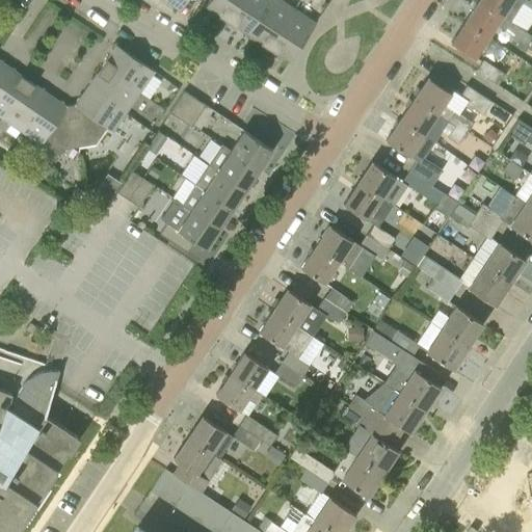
[(209,0),(206,5),(227,20),(239,0),(209,0)]
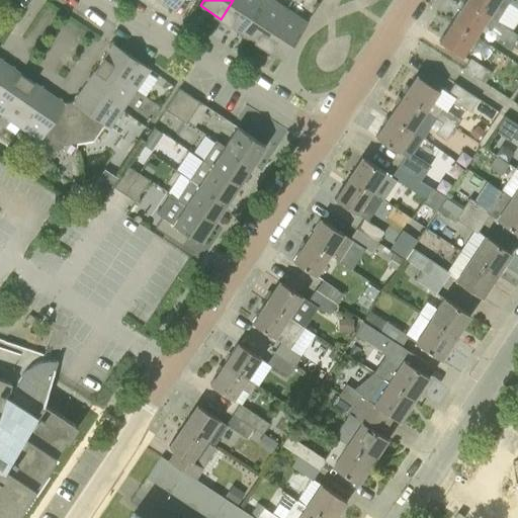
[(233,0),(221,19),(241,32),(262,0),(233,0)]
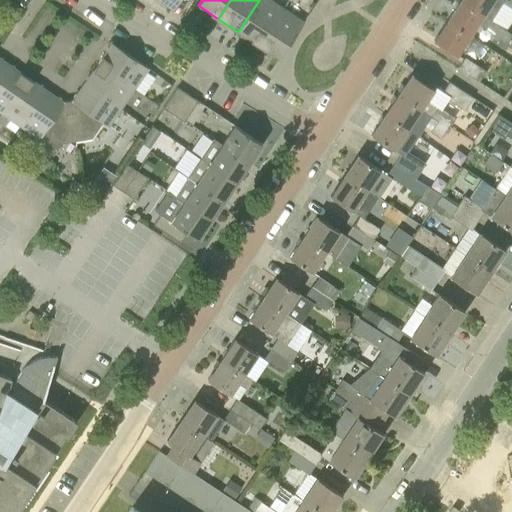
[(259,0),(238,32),(258,46),(283,9),(269,0),(259,0)]
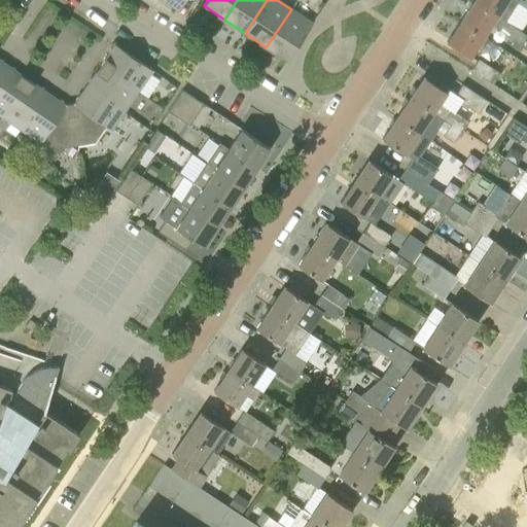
[(491,24),(499,29),(504,21),(473,0),(460,21),(483,36),(491,24)]
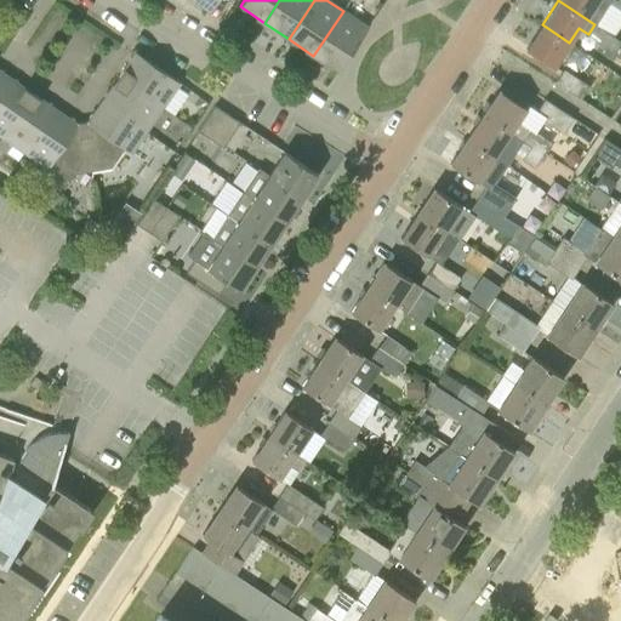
[(558,0),(594,24),(596,24),(603,12),(609,3),(610,0),(558,0)]
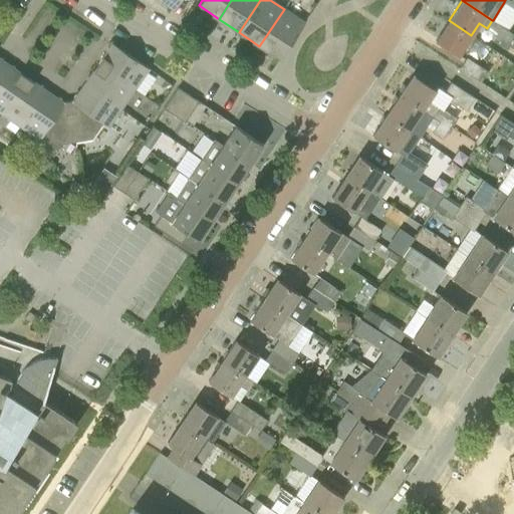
[(513,0),(505,0),(504,2),(513,8),(513,0)]
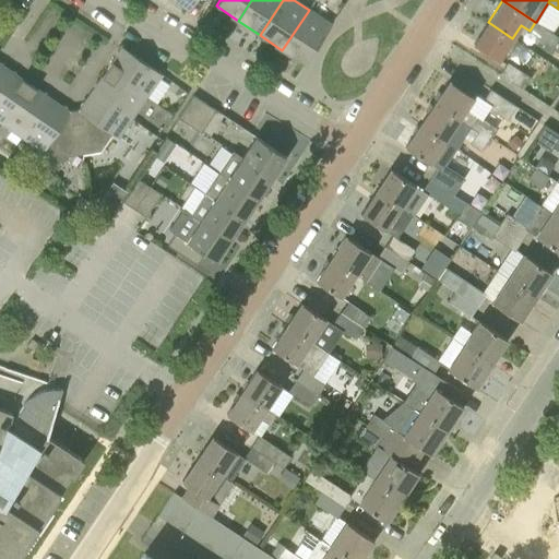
[(309,10),(282,50),(305,64),(331,24),(309,10)]
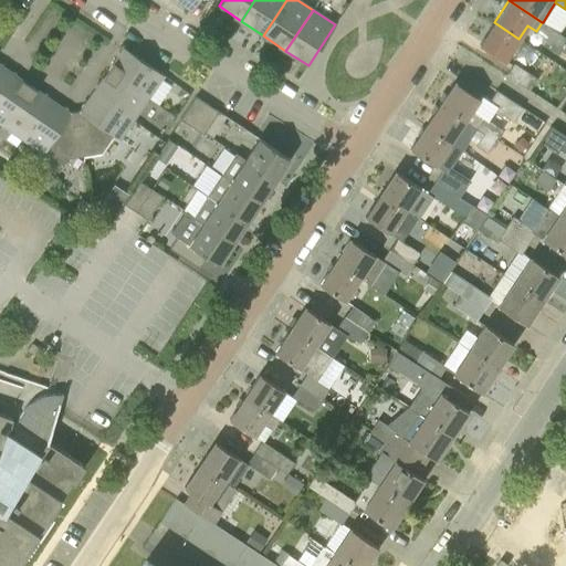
[(504,61),(519,39),(494,22),(479,44),(504,61)]
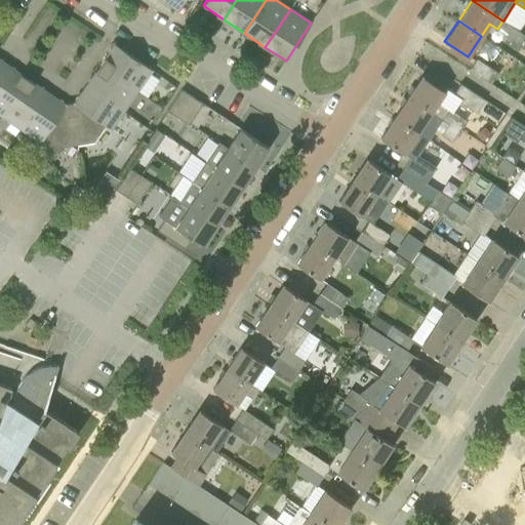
[(511,26),(507,34),(503,38),(505,38),(502,42),(511,47),(513,43),(516,45),(524,34),(519,31),(511,26)]
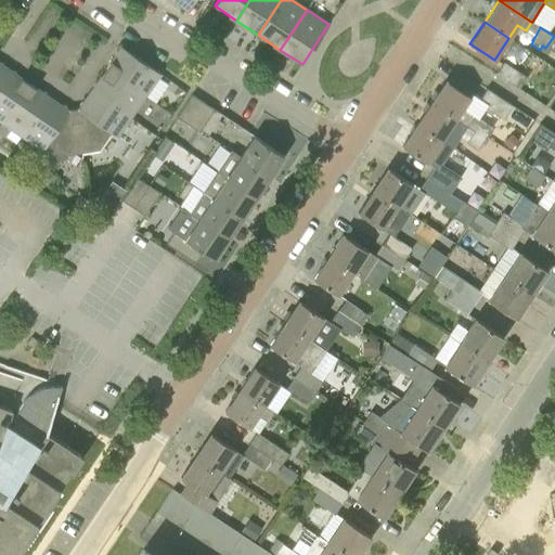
[(106,68),(145,95),(160,74),(120,47),(106,68)]
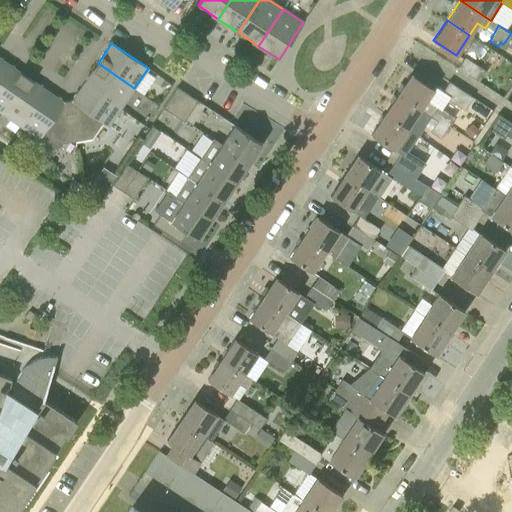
[(478,81),(484,72),(464,58),(458,68),(478,81)]
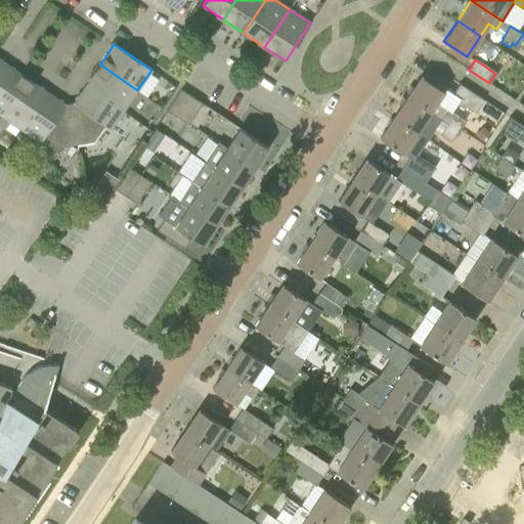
[(0,71),(0,113),(25,77),(5,63),(0,71)]
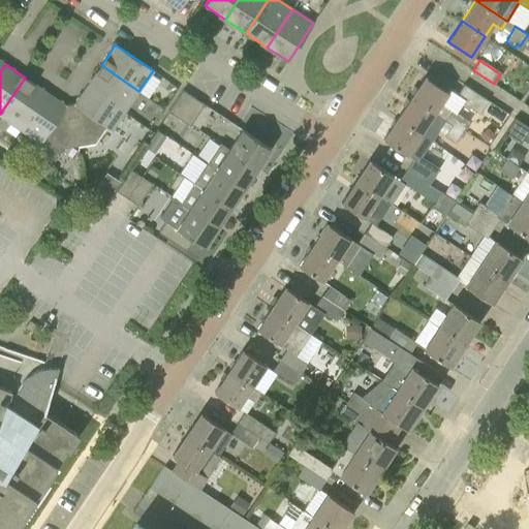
[(125,110),(138,91),(101,65),(88,84),(125,110)]
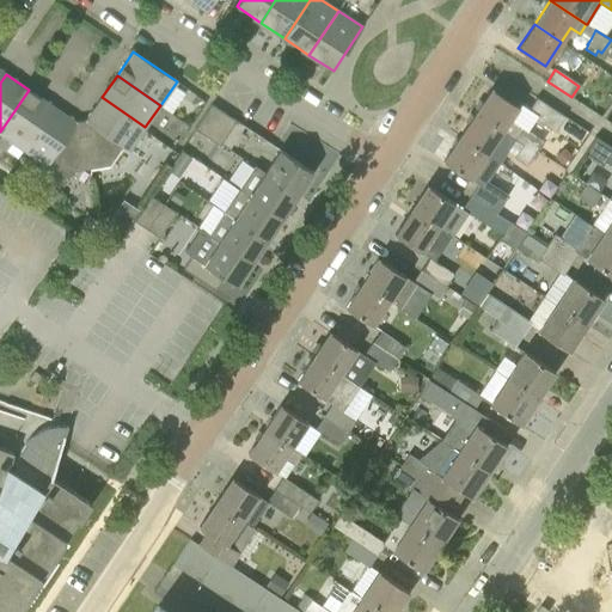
[(527,130),(536,118),(555,132),(565,116),(537,98),(530,108),(497,87),(495,91),(491,89),(475,112),(515,139),(522,144),(534,152),(543,141),(527,130)]
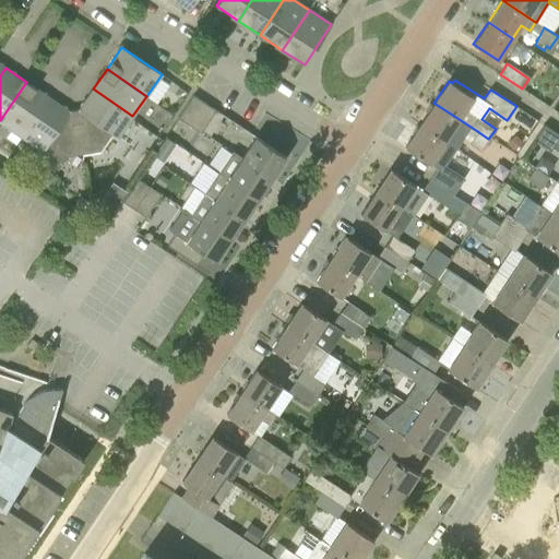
[(0,120),(0,122),(20,137),(47,97),(26,82),(0,120)]
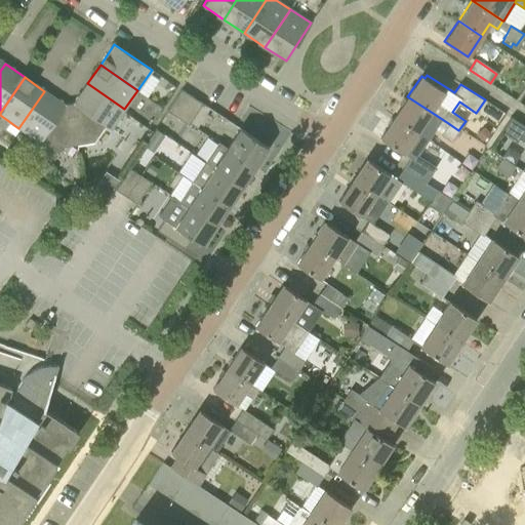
[(69,104),(77,145),(94,142),(105,125),(111,129),(124,109),(87,83),(74,103),(69,104)]
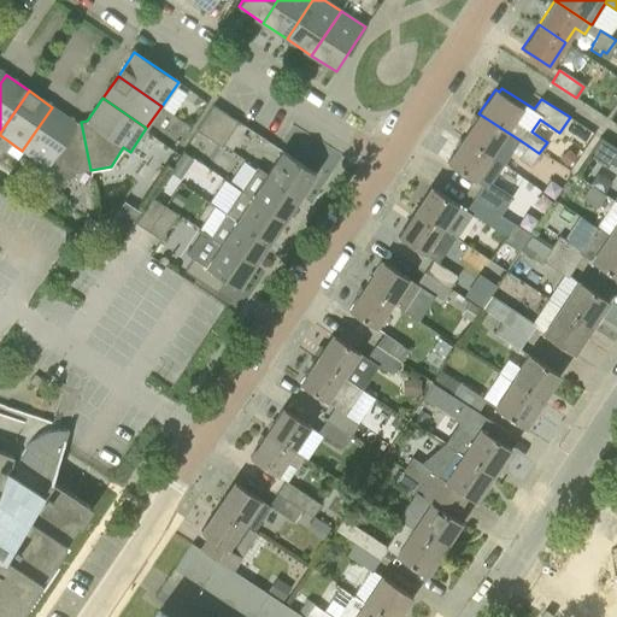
[(197,130),(209,137),(225,113),(213,105),(197,130)]
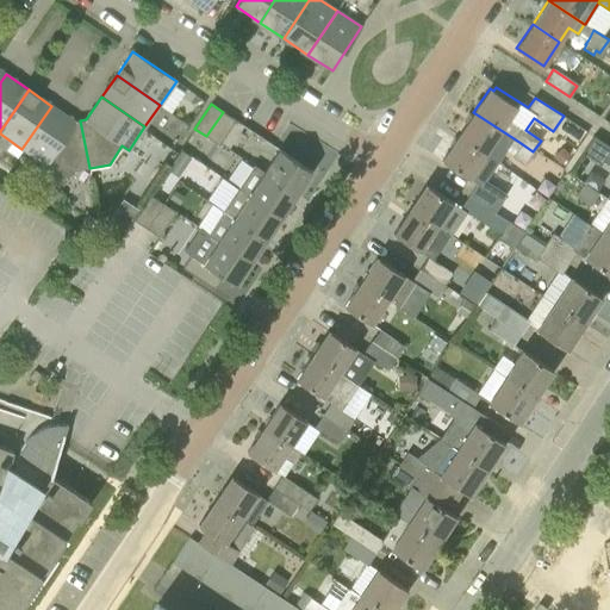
[(69,172),(89,168),(80,120),(74,122),(51,106),(22,149),(47,166),(51,159),(69,172)]
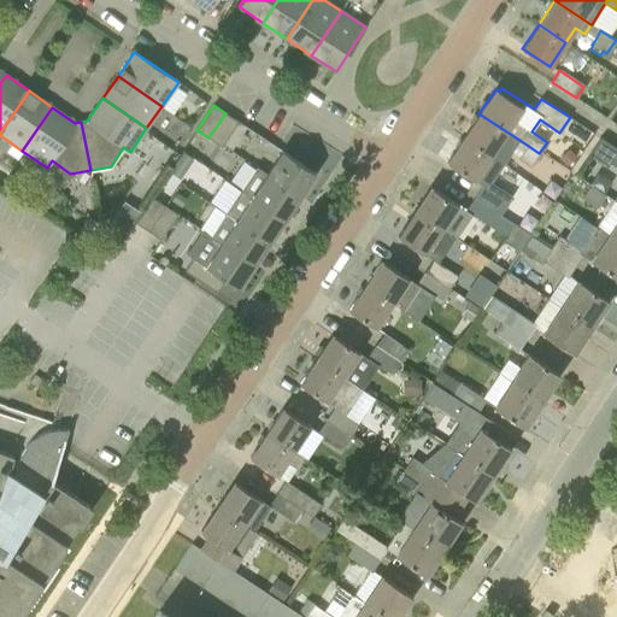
[(209,137),(222,146),(239,122),(225,113),(209,137)]
